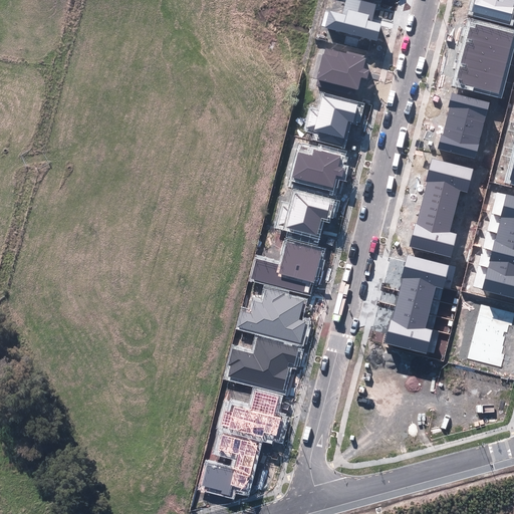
[(325,27),(376,41),(381,24),(372,21),(374,12),(376,4),(358,0),(345,0),(342,14),(329,11),(325,27)]
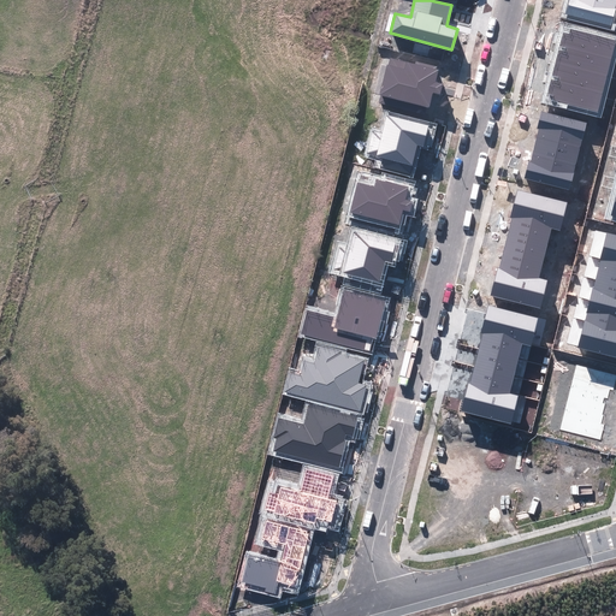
[(568,0),(566,15),(611,27),(615,9),(614,9),(615,1),(615,0),(568,0)]
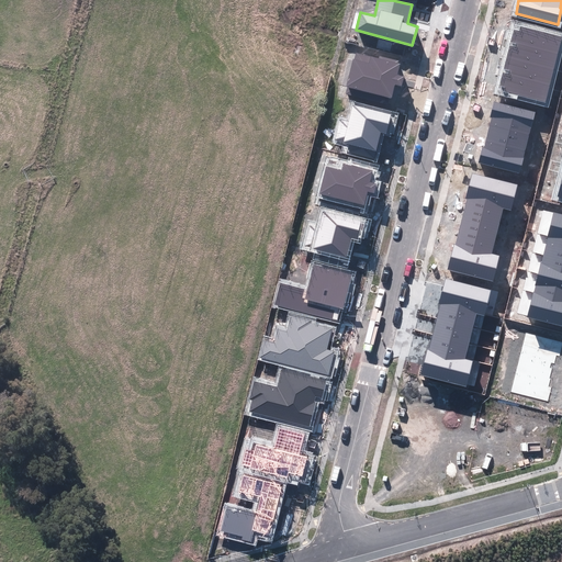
[(510,42),(516,43),(558,54),(561,36),(520,26),(520,31),(514,30),(510,42)]
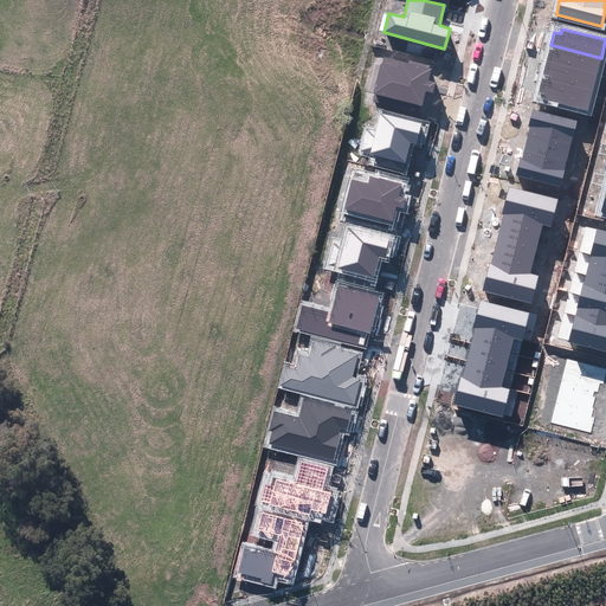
[(547,60),(598,73),(601,58),(556,46),(555,50),(550,49),(547,60)]
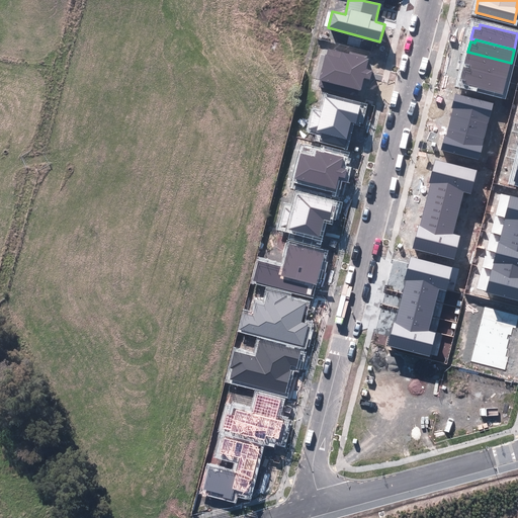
[(321,80),(319,86),(349,94),(351,88),(361,91),(363,84),(364,79),(370,80),(373,70),(366,69),(369,59),(367,58),(367,56),(350,52),(349,54),(328,49),(327,55),(326,54),(319,79),(321,80)]
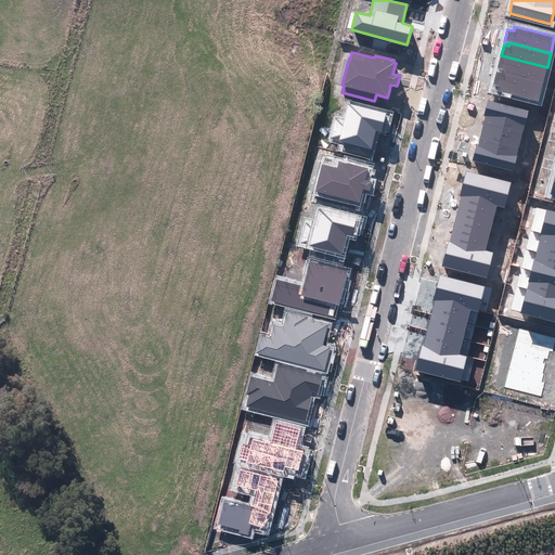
[(503,71),(502,73),(543,84),(547,67),(501,55),(498,68),(503,71)]
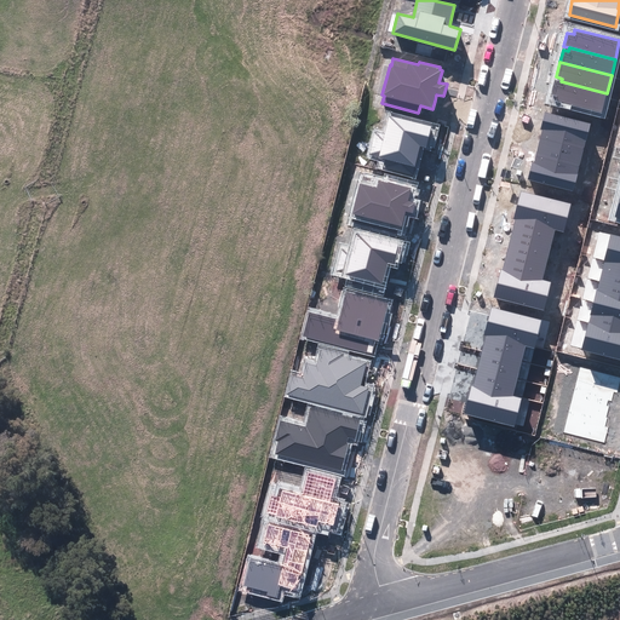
[(557,97),(556,101),(602,113),(607,93),(561,81),(555,80),(551,95),(557,97)]
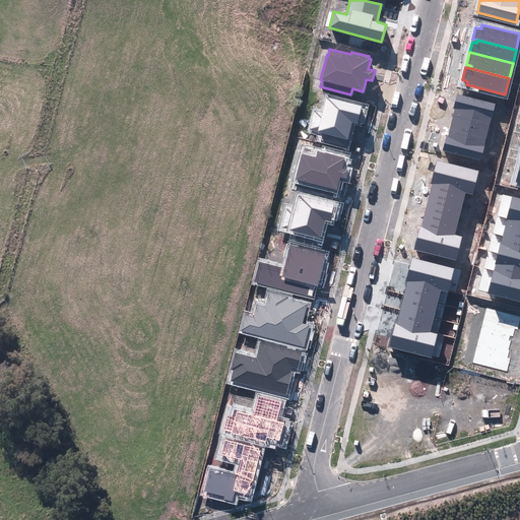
[(492,119),(496,105),(457,94),(453,109),(456,110),(454,115),(490,124),(491,119),(492,119)]
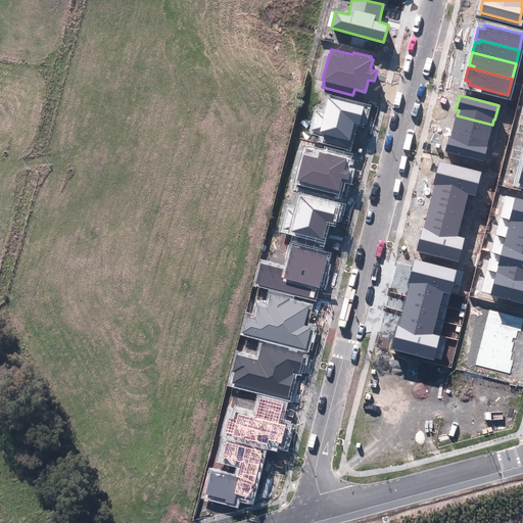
[(316,111),(312,132),(350,141),(352,133),(354,123),(360,125),(364,106),(329,98),(325,113),(316,111)]
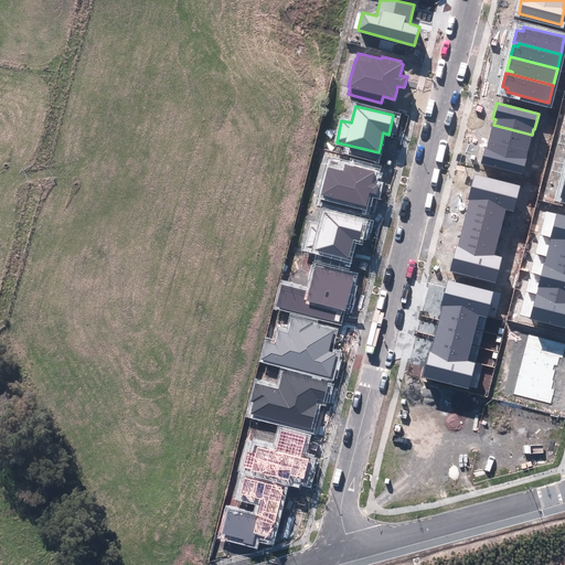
[(532,135),(493,125),(491,134),(489,142),(528,152),(532,135)]
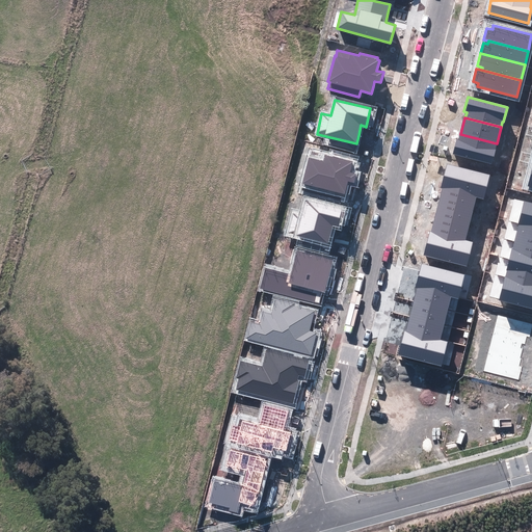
[(452,155),(491,165),(496,150),(495,150),(497,143),(460,134),(459,139),(456,138),(452,155)]
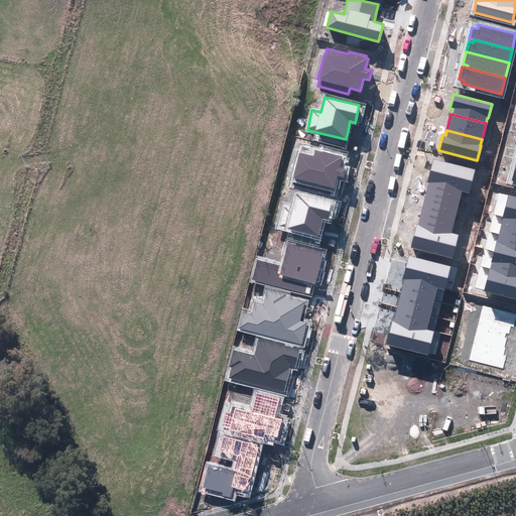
[(299,152),(293,177),(335,187),(336,181),(338,175),(344,177),(346,169),(340,167),(342,157),(315,150),(313,156),(299,152)]
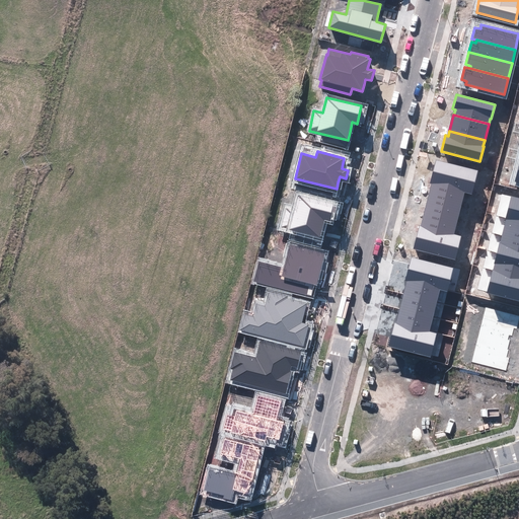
[(432,184),(465,193),(471,195),(477,170),(436,160),(430,183),(432,184)]
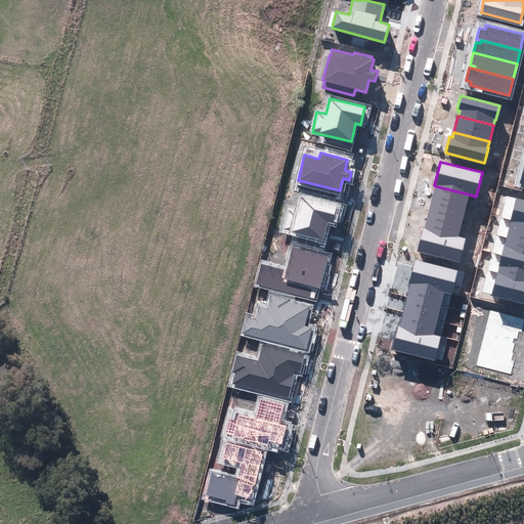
[(432,201),(466,209),(470,194),(436,186),(432,201)]
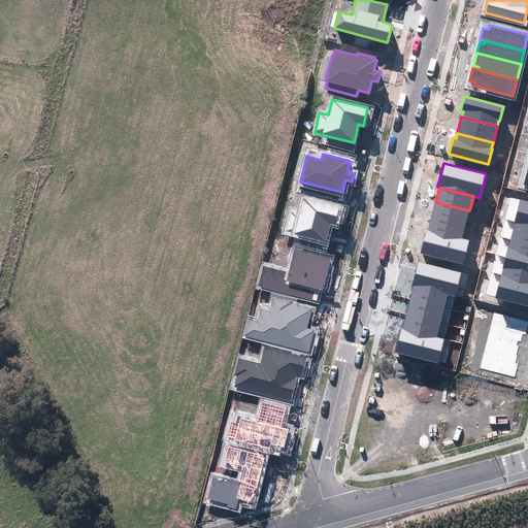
[(291,210),(286,231),(326,240),(328,232),(330,223),(335,224),(339,205),(304,197),(300,212),(291,210)]
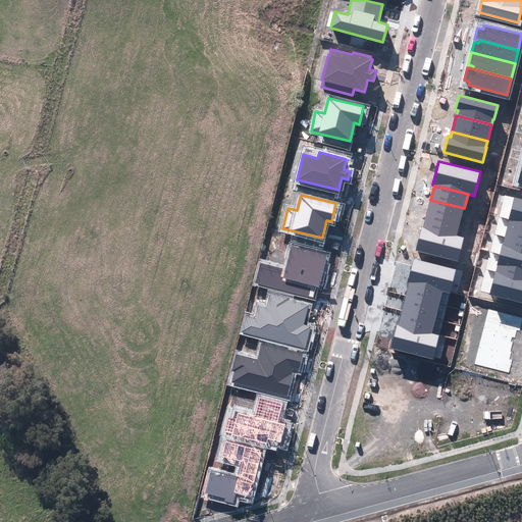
[(521,198),(515,197),(509,220),(521,222),(521,198)]
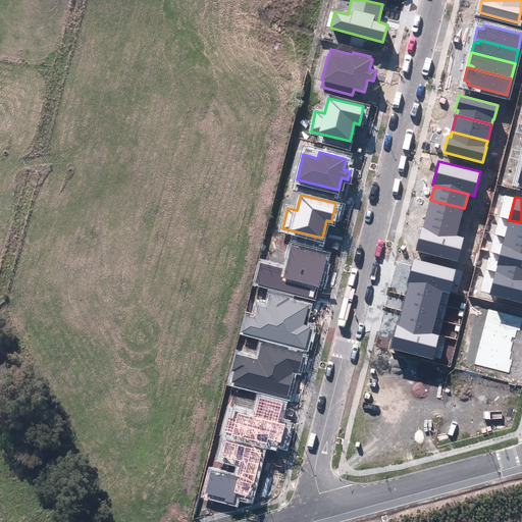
[(426,213),(460,222),(464,208),(430,200),(426,213)]
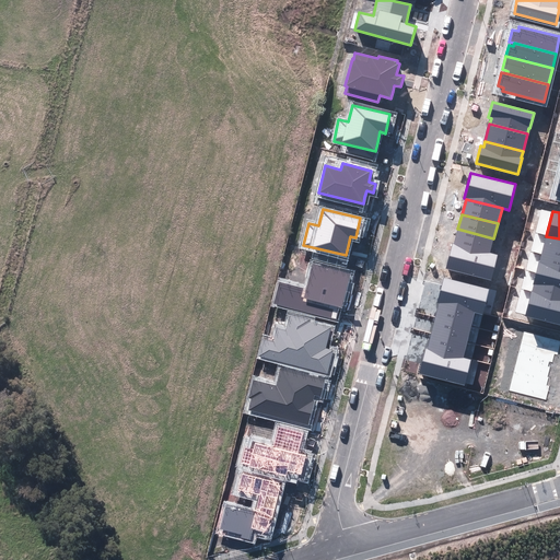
[(454,244),(490,253),(493,238),(457,229),(454,244)]
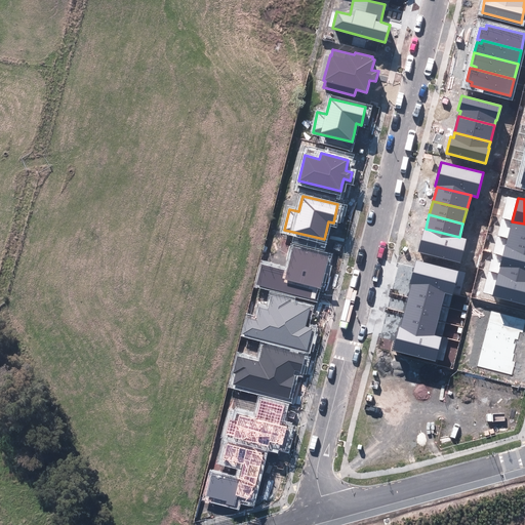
[(524,224),(512,221),(508,239),(524,243),(524,224)]
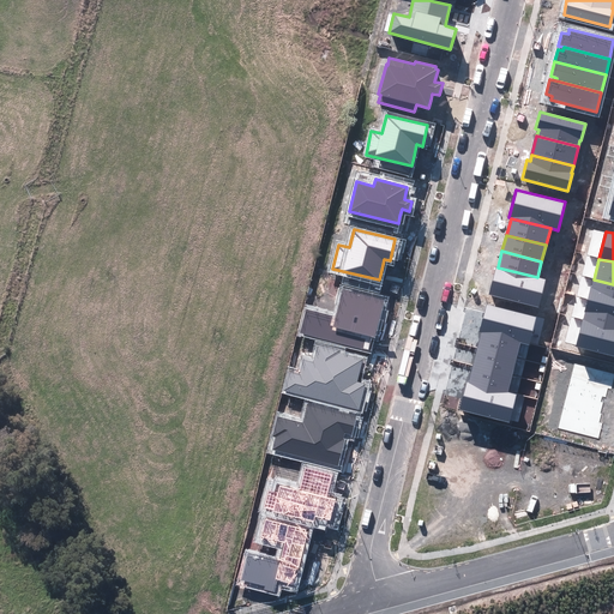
[(489,294),(539,307),(546,280),(537,277),(498,268),(497,266),(489,294)]
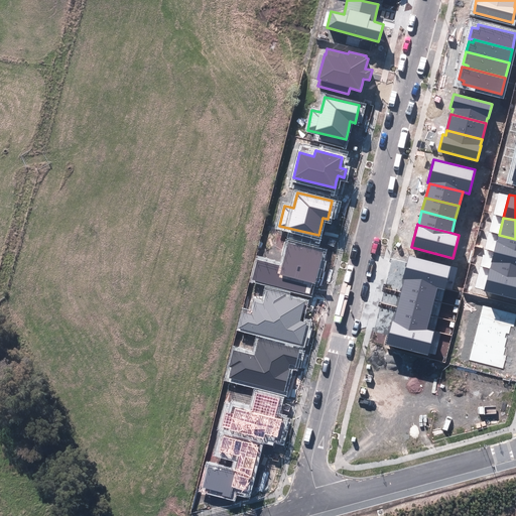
[(515,239),(499,235),(494,252),(515,257),(515,239)]
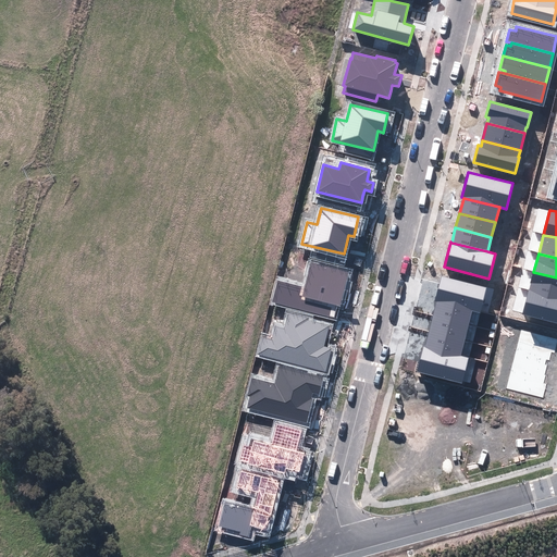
[(338,307),(348,272),(310,262),(304,287),(277,280),(271,302),(332,319),(334,312),(336,306),(338,307)]
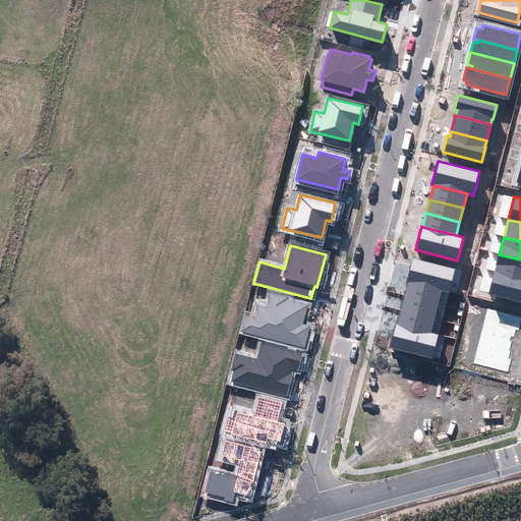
[(520,259),(499,254),(495,271),(520,277),(520,259)]
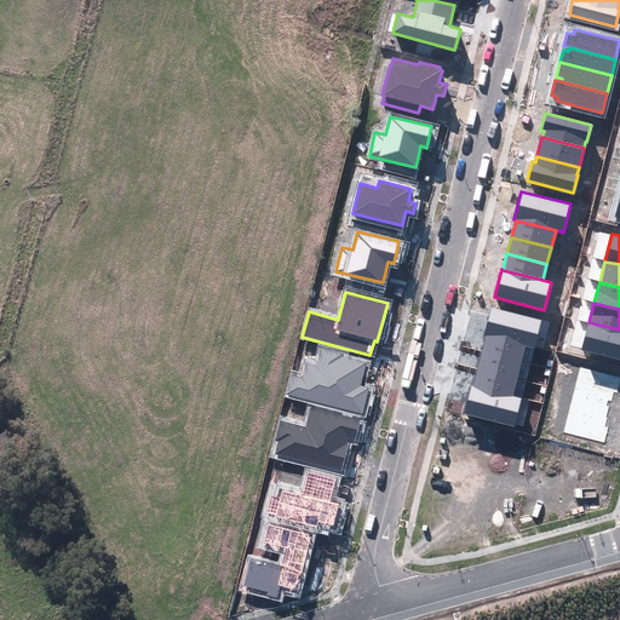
[(486,336),(526,345),(534,348),(541,320),(492,306),(484,334),(486,336)]
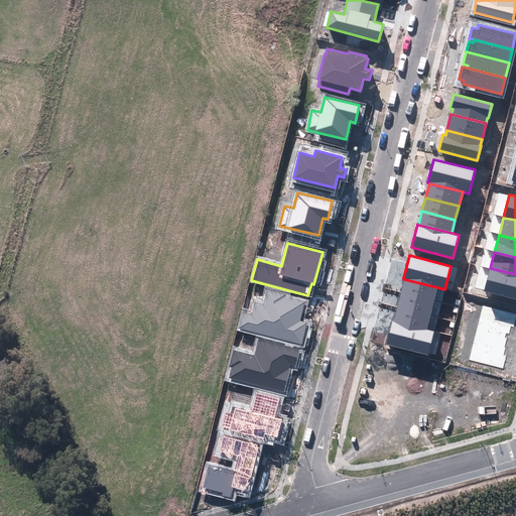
[(515,274),(490,268),(484,291),(515,299),(515,274)]
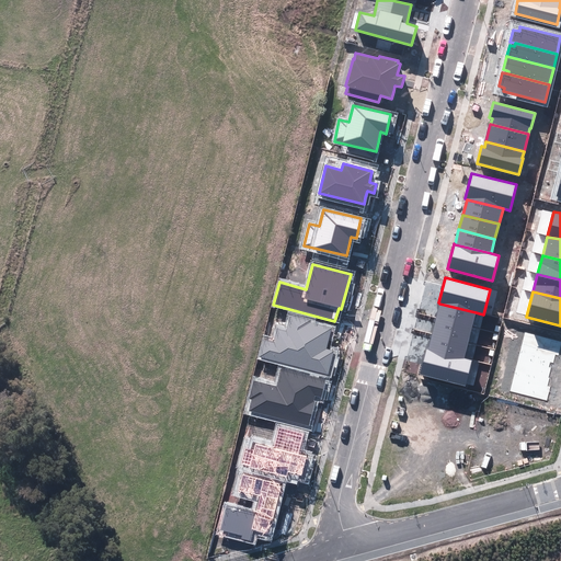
[(436,319),(472,328),(476,312),(439,304),(436,319)]
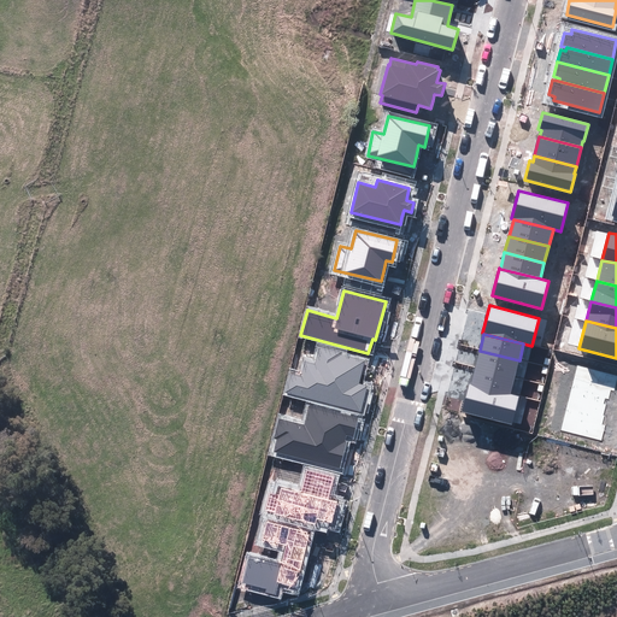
[(291,372),(286,392),(359,411),(366,386),(358,383),(360,374),(364,360),(341,354),(341,351),(319,346),(316,364),(304,362),(300,376),(291,372)]
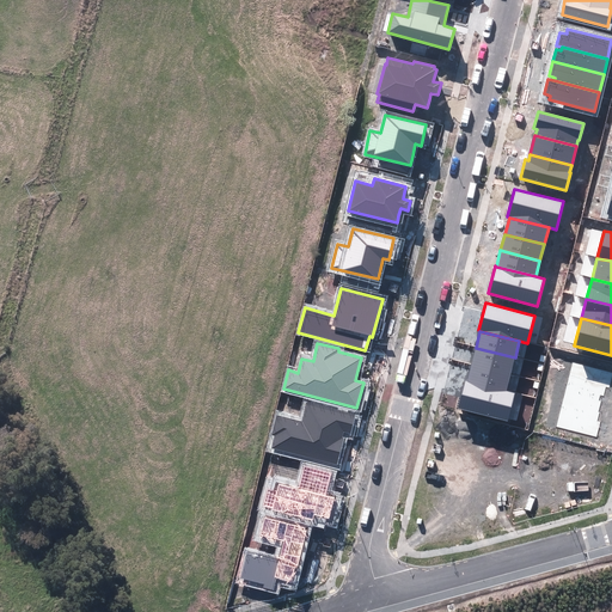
[(471,365),(510,374),(515,357),(476,348),(471,365)]
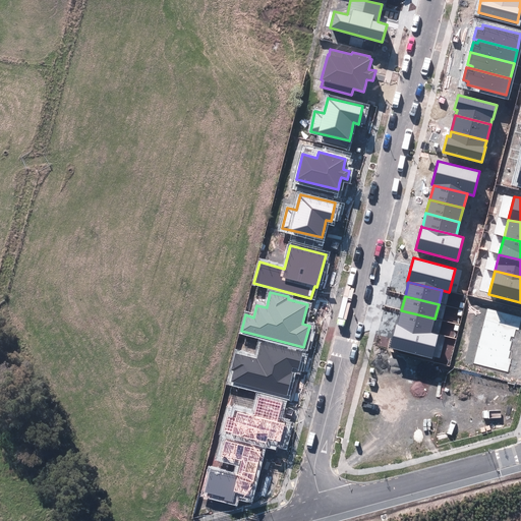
[(520,316),(487,308),(482,329),(511,337),(514,337),(516,330),(519,331),(520,322),(520,316)]
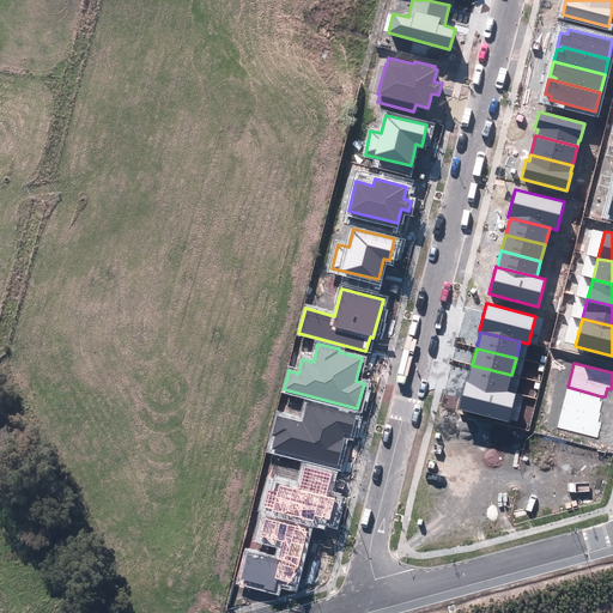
[(468,381),(508,390),(511,375),(472,365),(468,381)]
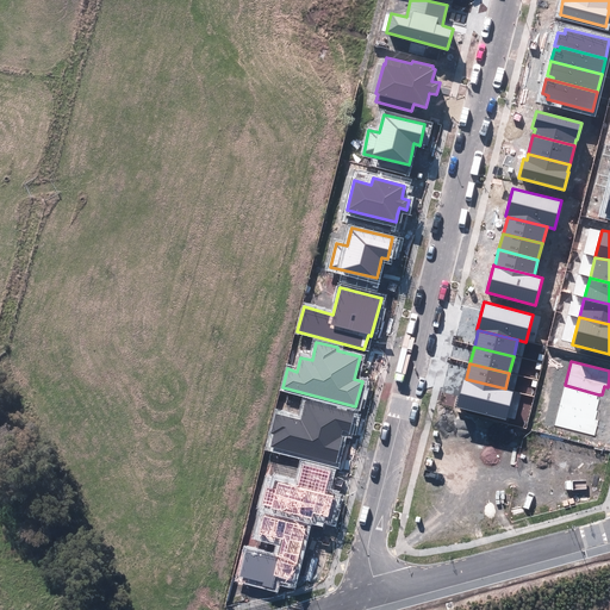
[(456,406),(506,419),(514,391),(505,388),(466,379),(465,379),(456,406)]
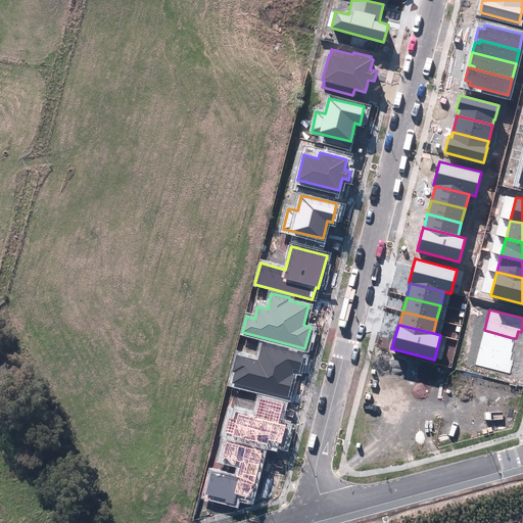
[(481,344),(512,352),(514,343),(512,342),(513,338),(484,330),(481,344)]
